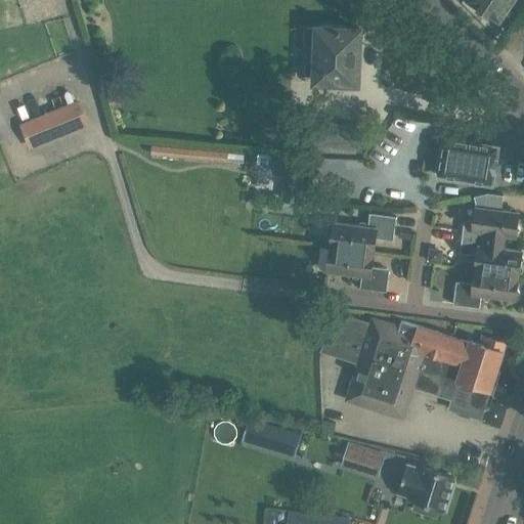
[(469,0),(468,2),(500,24),(516,0),(469,0)]
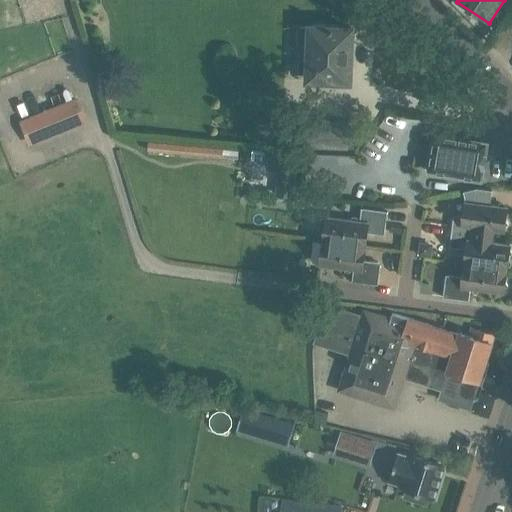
[(353,29),(312,27),(312,28),(299,28),(298,47),(311,47),(309,80),(351,82),(353,29)]
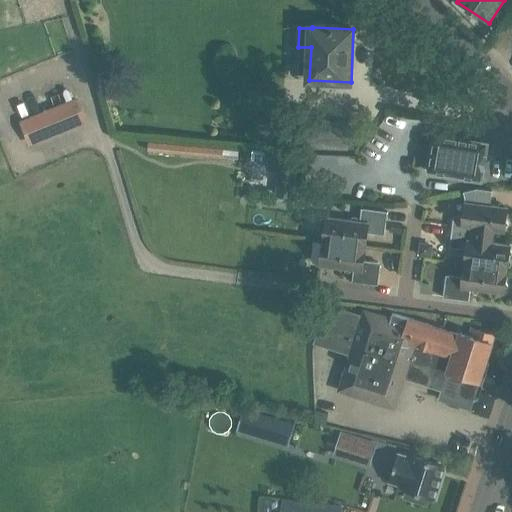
[(87,124),(77,100),(21,123),(31,147),(87,124)]
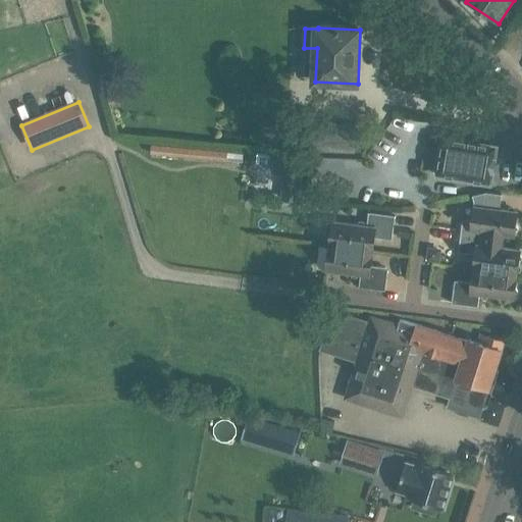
[(356,153),(357,125),(312,123),(310,151),(356,153)]
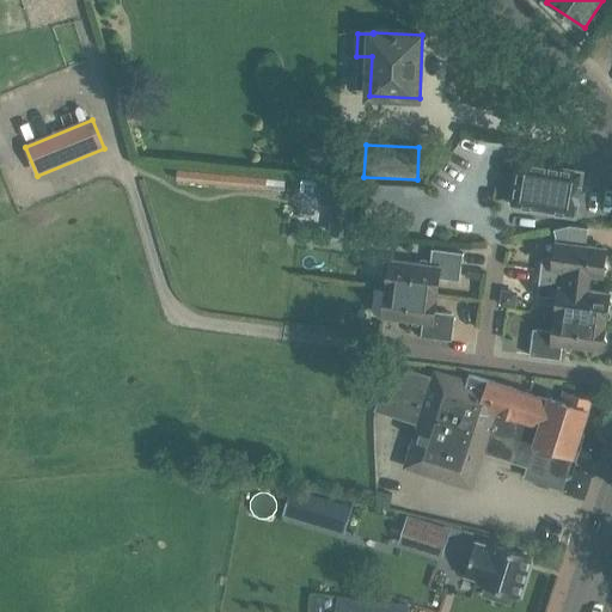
[(573,216),(575,216),(575,214),(577,202),(579,202),(581,187),(580,187),(582,175),(582,172),(581,172),(531,164),(522,163),(522,161),(520,161),(520,164),(521,164),(514,203),(513,203),(513,206),(515,206),(573,215),(573,216)]
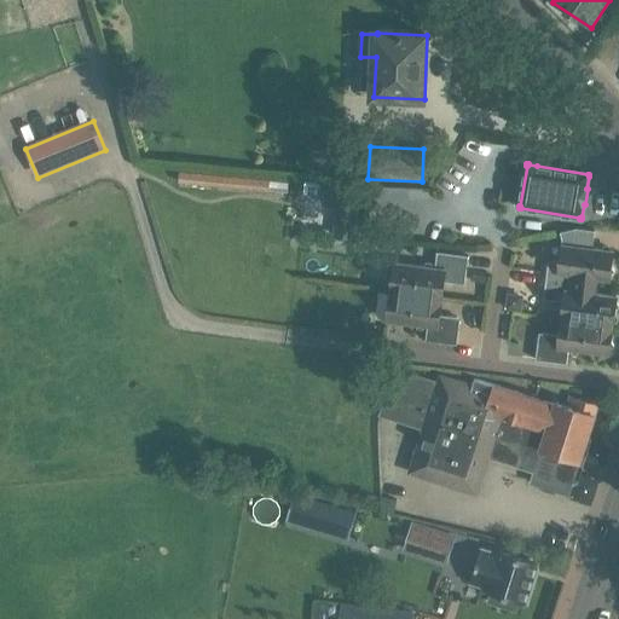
[(333,237),(356,241),(363,189),(340,185),(333,237)]
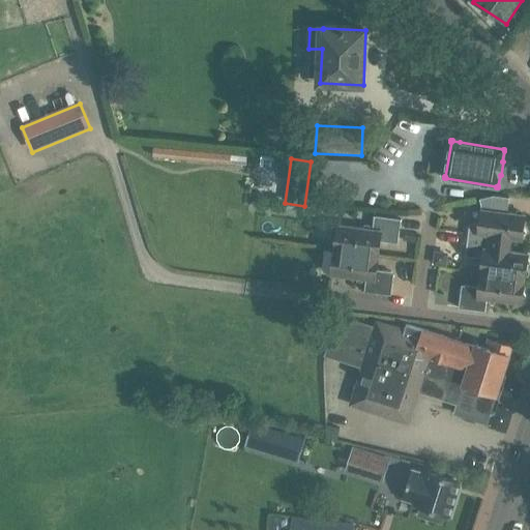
[(510,252),(512,239),(522,240),(525,214),(507,212),(509,198),(494,196),(480,199),(482,209),(480,224),(473,223),(470,226),(469,233),(495,236),(493,249),(510,252)]
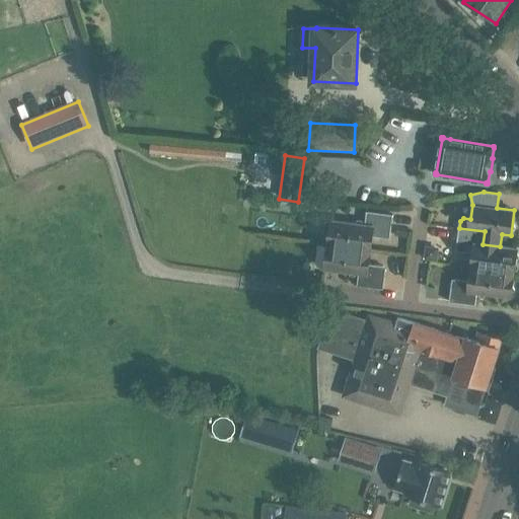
[(329,235),(328,244),(371,250),(372,236),(387,238),(390,235),(393,215),(367,212),(365,224),(331,220),(331,222),(328,222),(326,224),(325,232),(327,234),(329,235)]
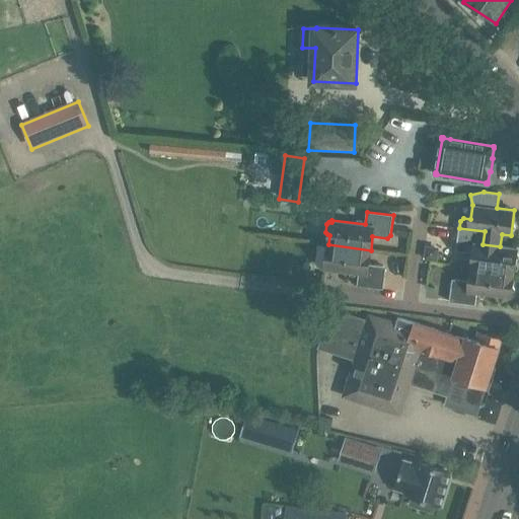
[(517,248),(500,246),(483,244),(485,231),(459,228),(456,248),(459,251),(473,253),(471,268),(514,273),(517,248)]
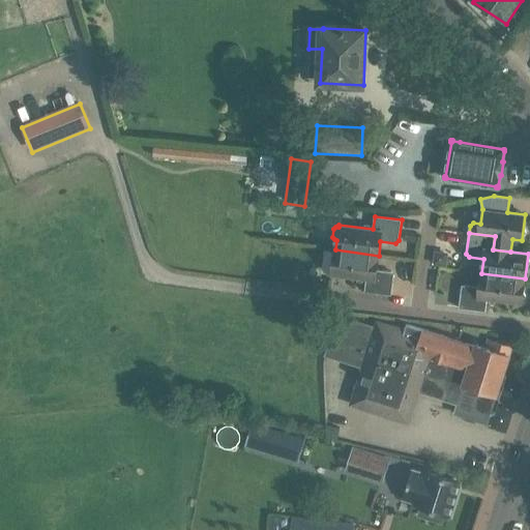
[(377,270),(379,256),(335,249),(332,275),(366,280),(364,292),(391,295),(394,275),(391,272),(377,270)]
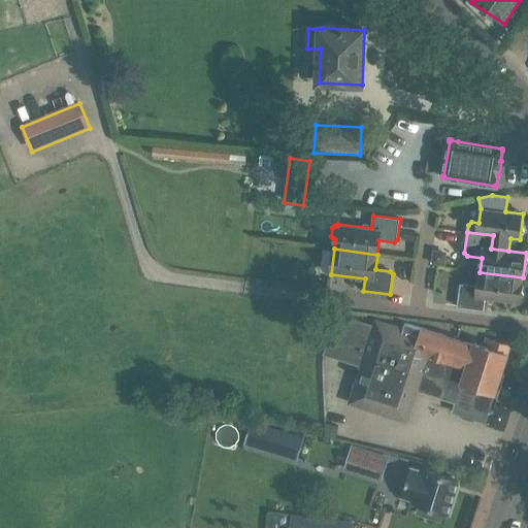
[(520,303),(523,277),(480,272),(479,287),(463,285),(460,287),(457,307),(484,310),(486,298),(520,303)]
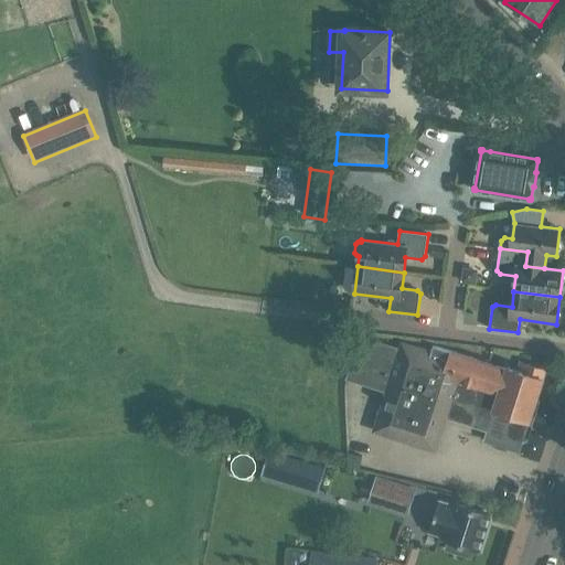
[(524,443),(546,371),(522,363),(520,371),(508,368),(508,370),(445,350),(444,353),(424,347),(423,349),(405,343),(403,352),(376,344),(370,368),(395,376),(376,433),(432,450),(443,417),(489,432),(486,440),(519,451),(522,443),(524,443)]
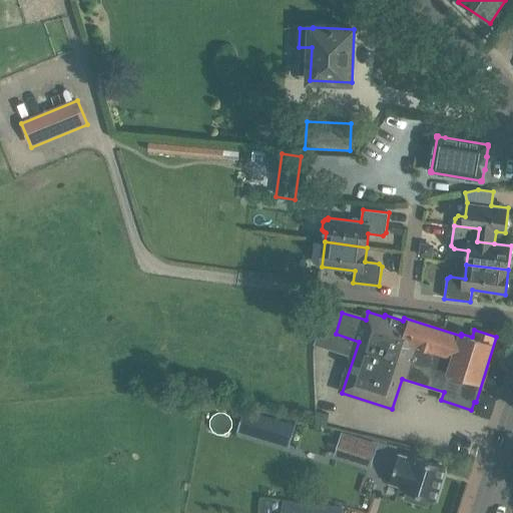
[(289,448),(296,425),(244,409),(237,432),(289,448)]
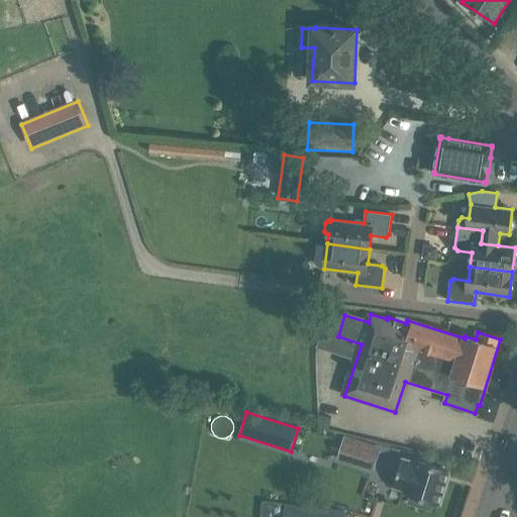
[(450,471),(403,456),(393,490),(411,496),(409,503),(432,511),(434,503),(439,505),(450,471)]
